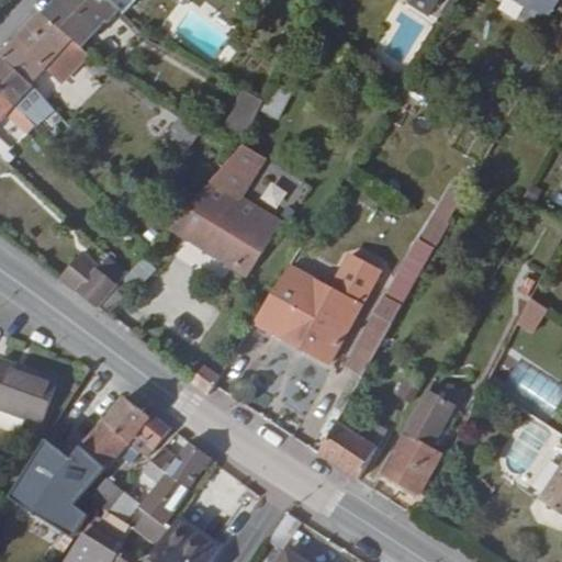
[(57,0),(45,13),(82,45),(105,20),(108,22),(116,8),(116,7),(109,0),(108,0),(104,4),(99,0),(57,0)]
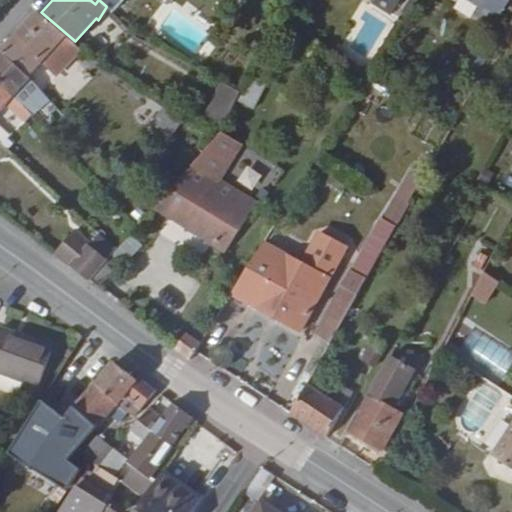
[(391,16),(396,7),(385,0),(373,0),(372,3),(391,16)]
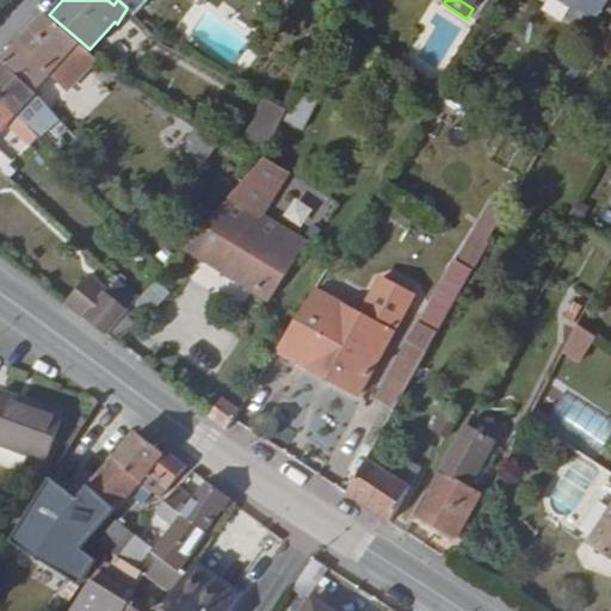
[(563,0),(576,7),(571,17),(592,30),(610,0),(563,0)]
